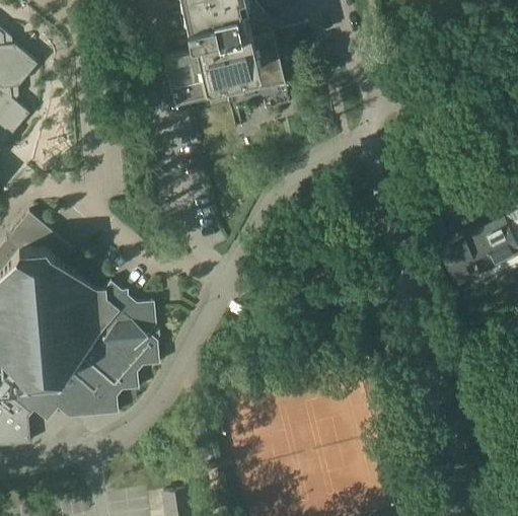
[(0,141),(8,132),(12,135),(30,113),(13,99),(16,95),(17,86),(19,86),(39,63),(15,44),(12,44),(12,38),(0,26),(0,141)]
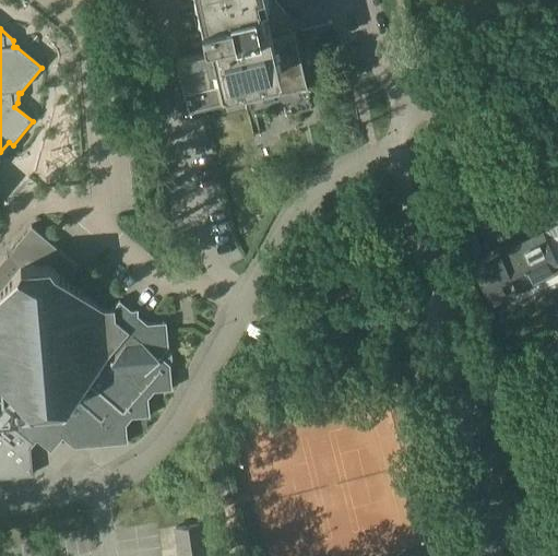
[(384,224),(381,212),(367,215),(370,228),(384,224)]
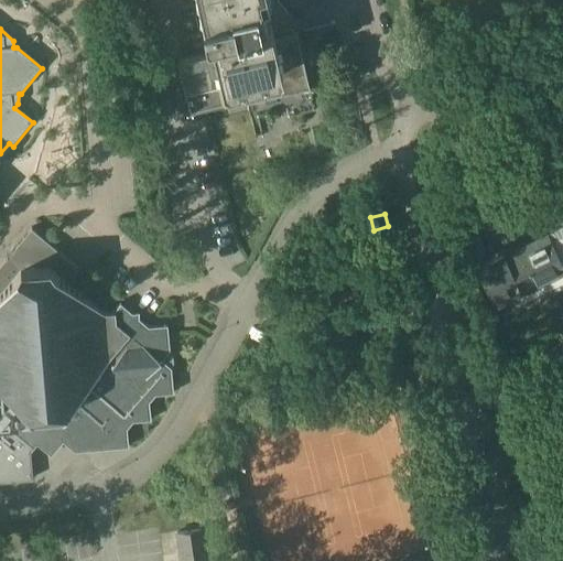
[(31,454),(39,445),(44,445),(44,446),(46,446),(45,444),(56,444),(56,446),(58,445),(57,444),(63,443),(76,454),(130,449),(128,431),(133,423),(152,422),(150,405),(157,397),(175,396),(173,370),(172,369),(175,366),(174,356),(171,353),(169,327),(150,328),(121,305),(115,314),(106,314),(75,289),(75,273),(78,269),(32,232),(0,270),(0,484),(34,482),(31,454)]
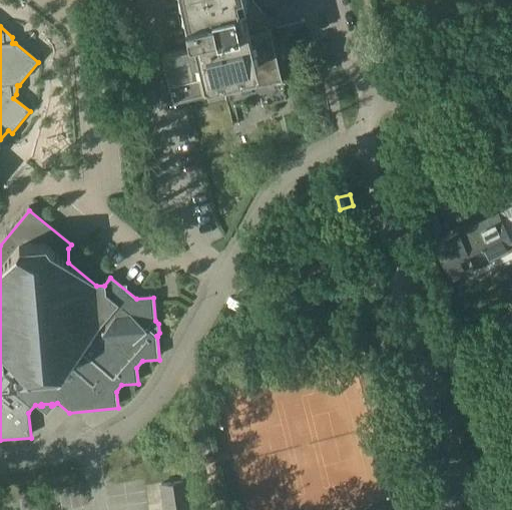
[(511,217),(502,222),(499,215),(471,229),(469,224),(434,240),(454,282),(467,275),(465,273),(475,269),(475,270),(488,263),(486,258),(511,245),(511,217)]
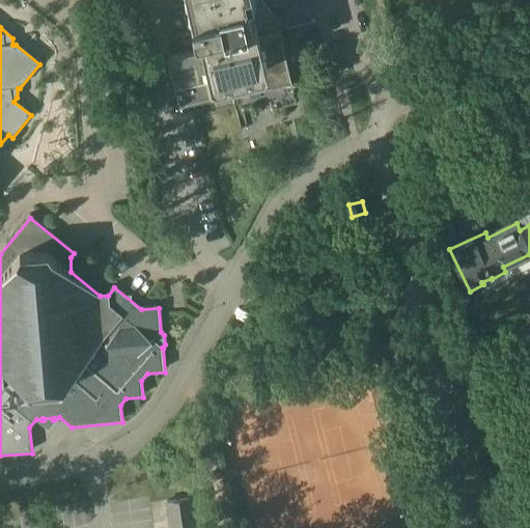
[(166,503),(170,527),(195,527),(191,500),(166,503)]
